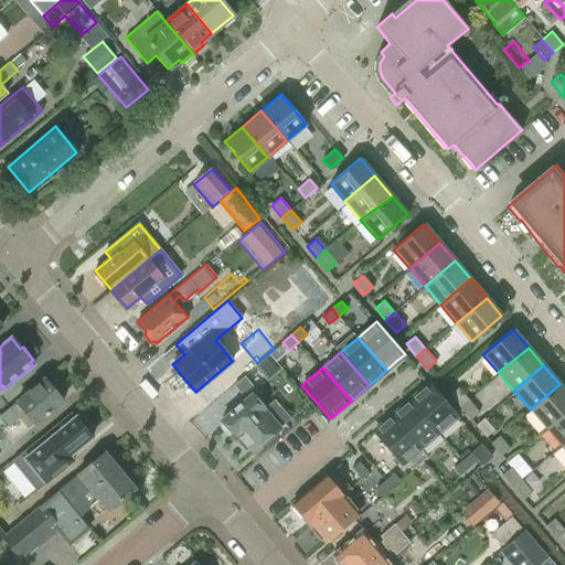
[(44,380),(10,407),(0,416),(9,426),(24,412),(35,424),(63,402),(44,380)]
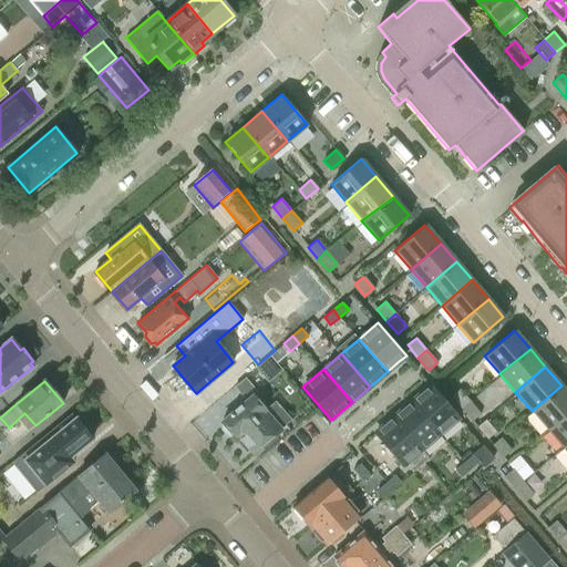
[(424,390),(408,404),(436,437),(453,423),(459,418),(431,384),(424,390)]
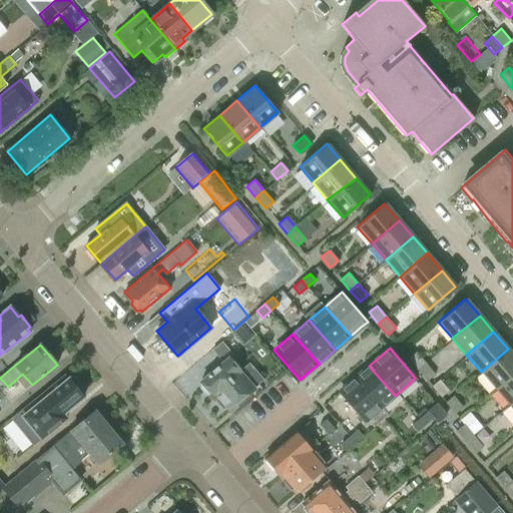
[(496,391),(512,376),(512,355),(508,349),(481,372),(496,391)]
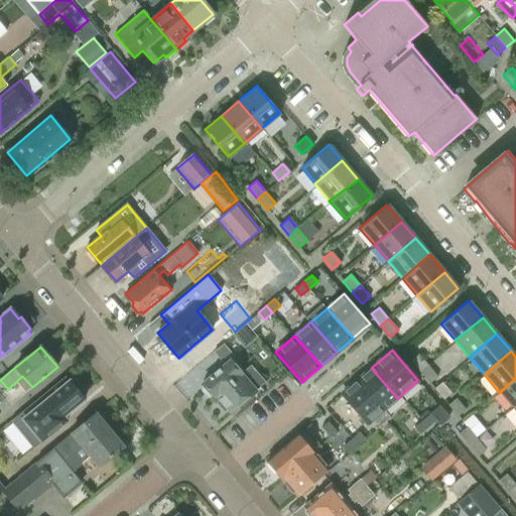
[(410,361),(419,372),(427,365),(418,354),(410,361)]
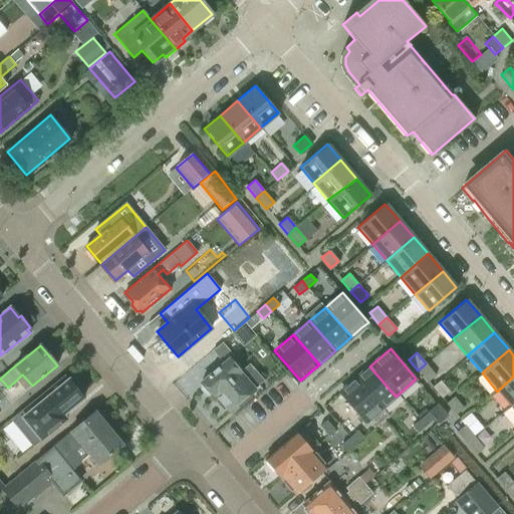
[(215,393),(229,410),(245,397),(264,380),(250,363),(240,371),(229,358),(202,380),(203,382),(202,383),(202,389),(207,395),(211,395),(212,393),(213,395),(215,393)]
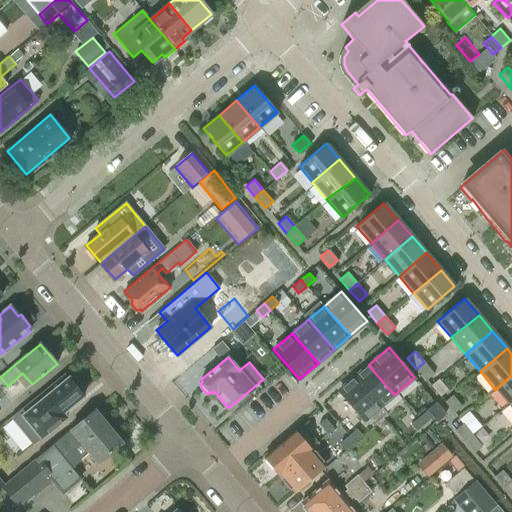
[(434,374),(424,362),(416,369),(426,380),(434,374)]
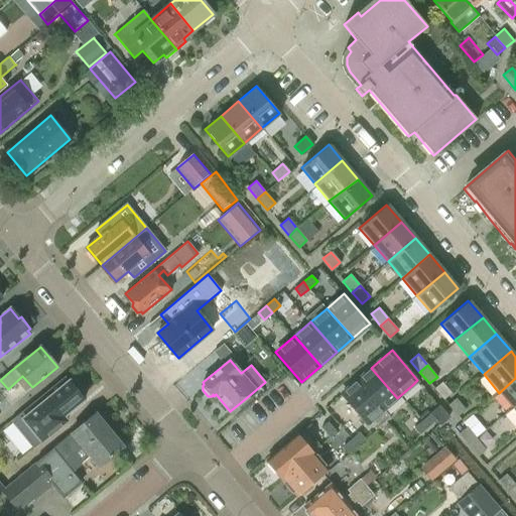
[(371,368),(355,382),(381,412),(397,398),(371,368)]
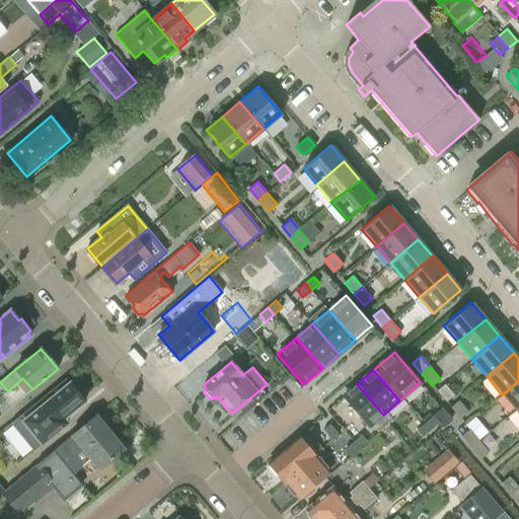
[(66,378),(10,423),(33,451),(67,424),(63,419),(84,401),(82,398),(84,397),(74,384),(72,386),(66,378)]
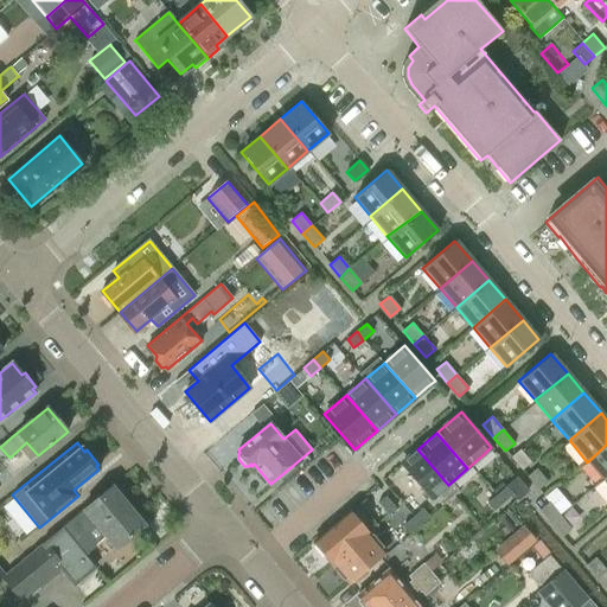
[(606,445),(587,462),(604,480),(606,477),(606,445)]
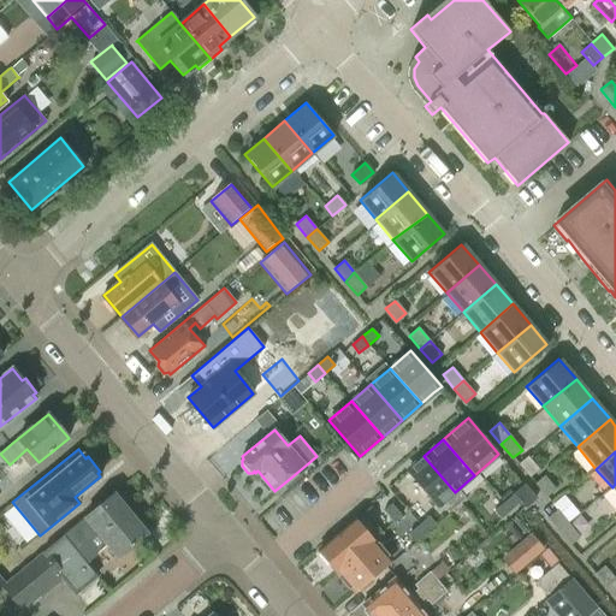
[(424,456),(406,471),(437,507),(455,492),(424,456)]
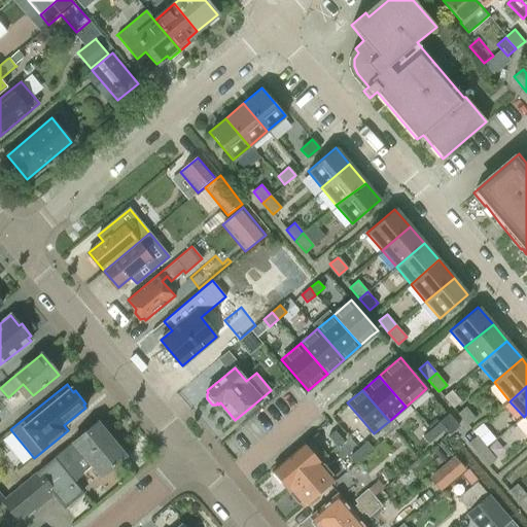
[(460,401),(451,390),(443,396),(453,408),(460,401)]
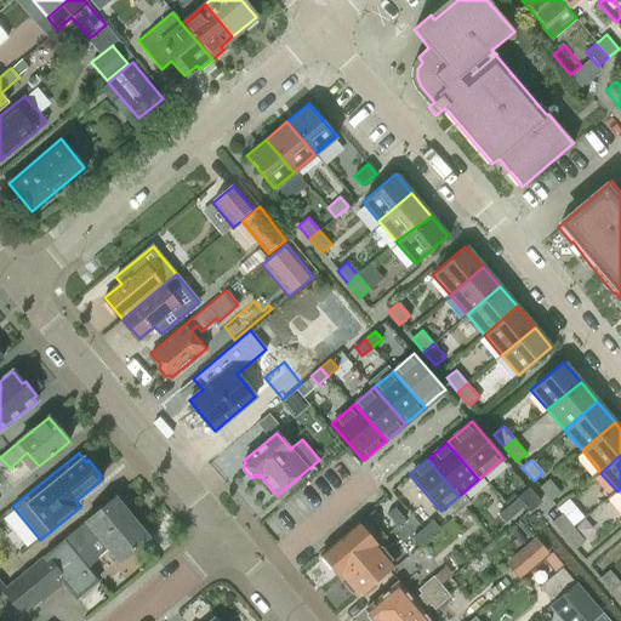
[(548,479),(539,488),(551,501),(560,493),(548,479)]
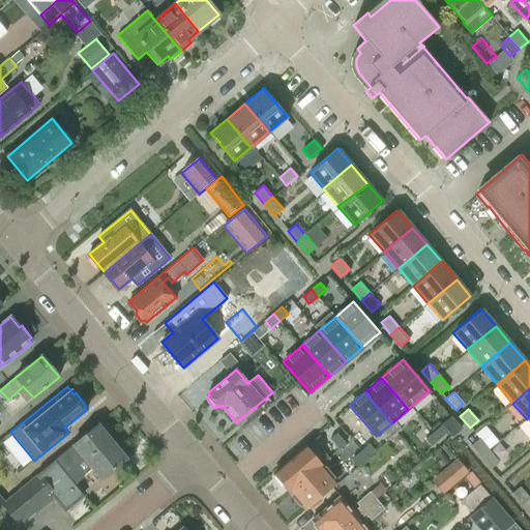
[(96,423),(16,491),(2,502),(19,522),(52,494),(63,508),(82,493),(74,482),(91,467),(100,478),(125,458),(108,437),(110,432),(101,420),(97,424),(96,423)]
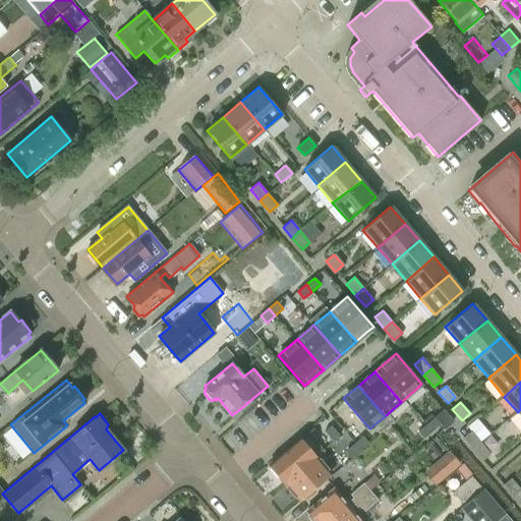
[(435,417),(426,424),(432,431),(441,424),(435,417)]
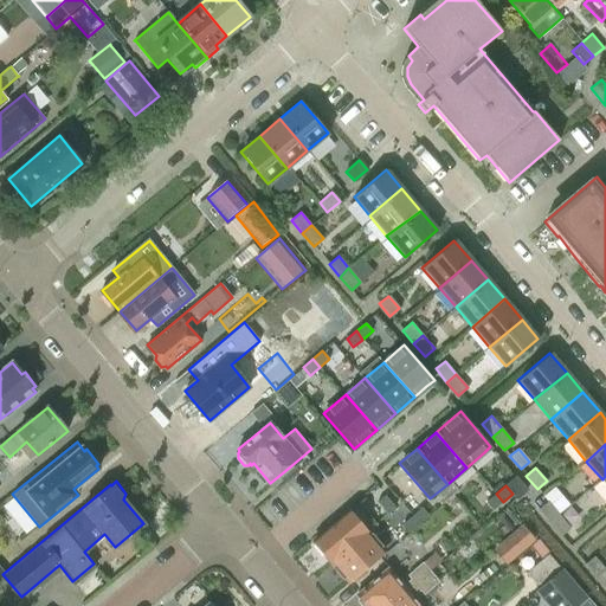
[(496,494),(487,502),(492,510),(503,502),(496,494)]
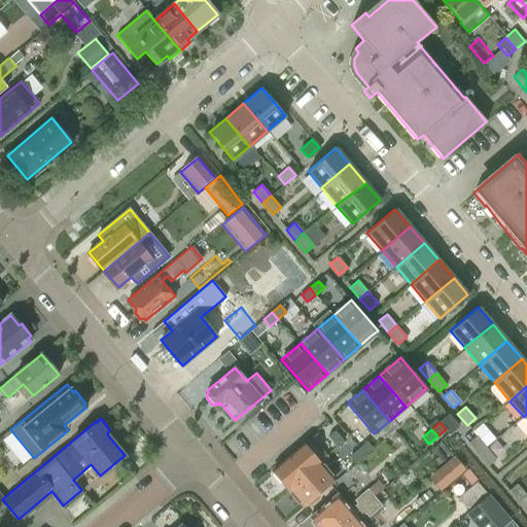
[(335,430),(327,436),(336,447),(340,444),(343,441),(335,430)]
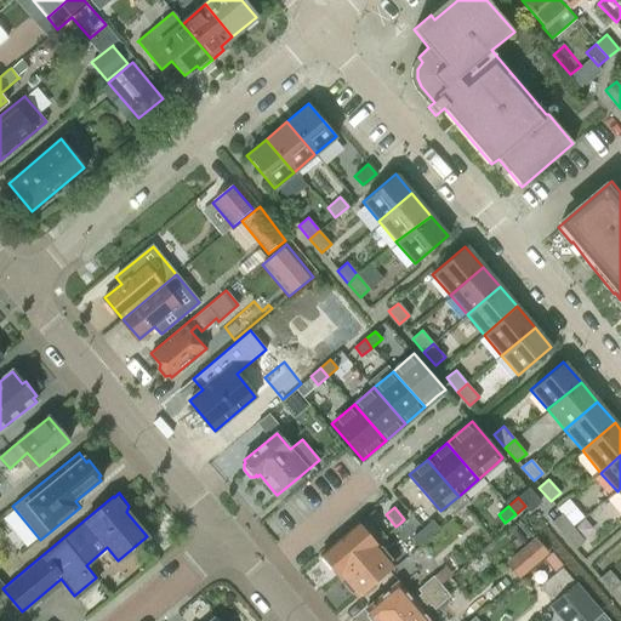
[(366,514),(319,554),(340,577),(379,545),(386,537),(366,514)]
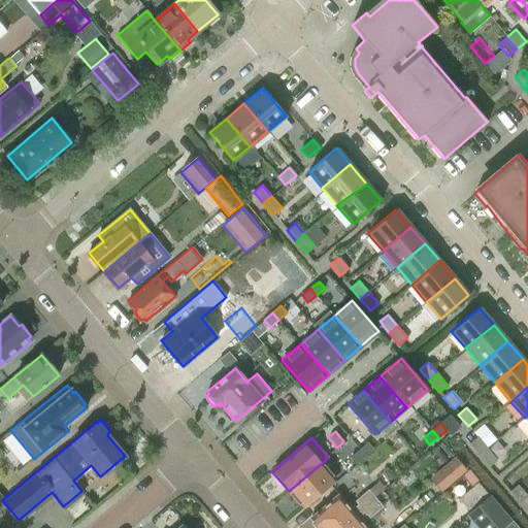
[(469,443),(479,455),(487,449),(477,437),(469,443)]
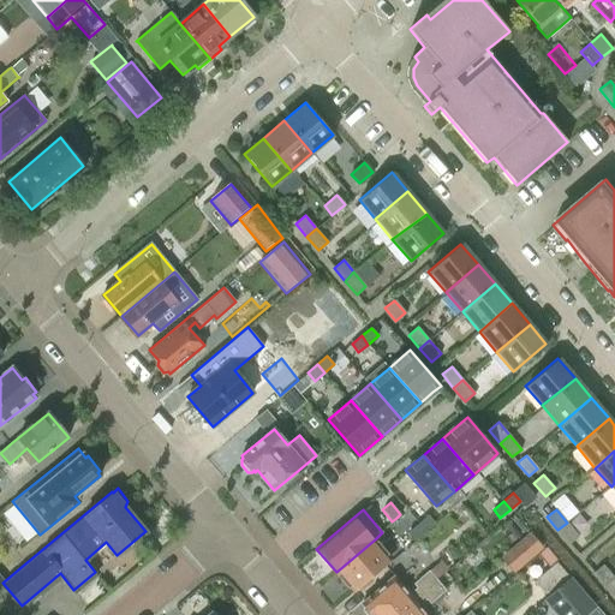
[(418,524),(424,531),(435,524),(428,515),(418,524)]
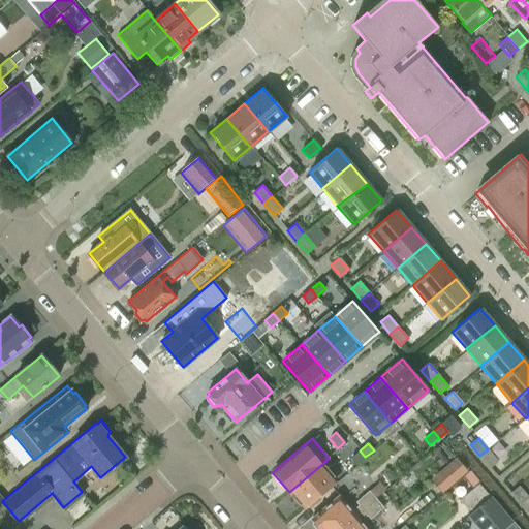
[(498,461),(488,449),(479,456),(490,468),(498,461)]
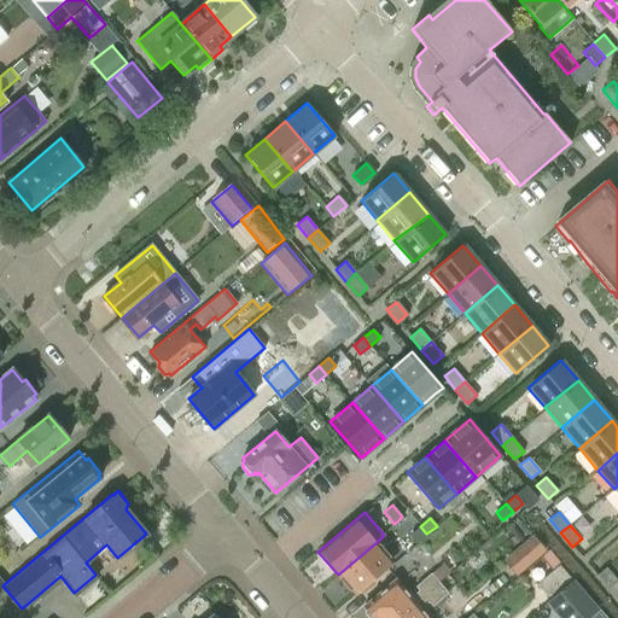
[(420,526),(410,535),(417,542),(426,534),(420,526)]
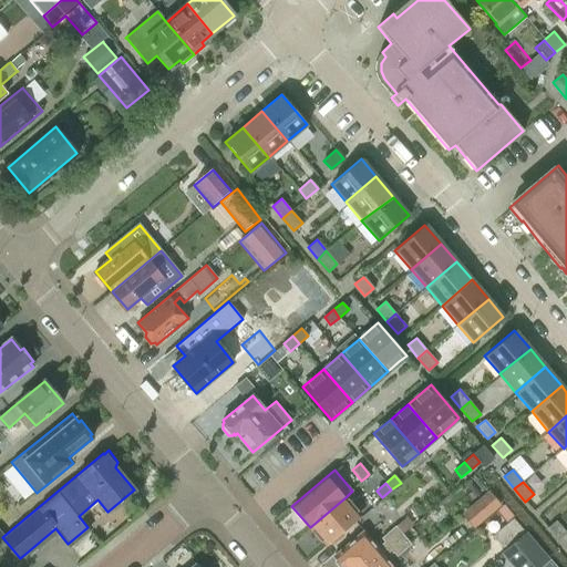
[(488,490),(461,514),(473,529),(496,511),(502,505),(492,494),(488,490)]
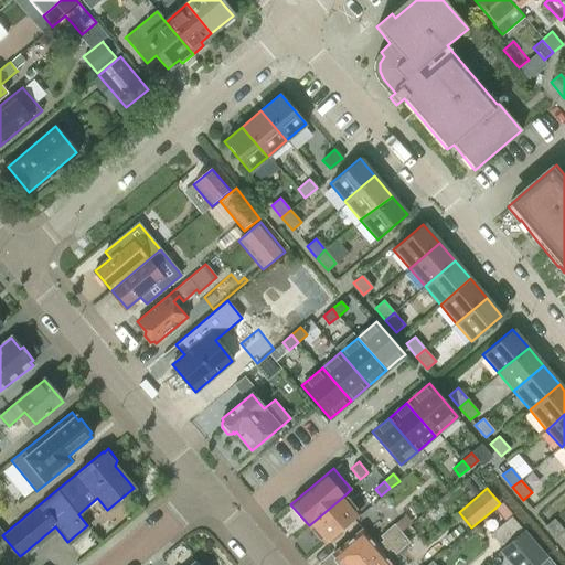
[(344,496),(309,525),(324,543),(360,513),(344,496)]
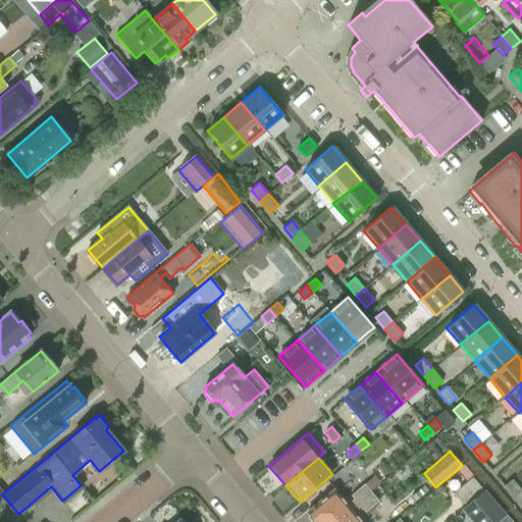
[(467,481),(454,492),(465,506),(483,490),(472,477),(467,481)]
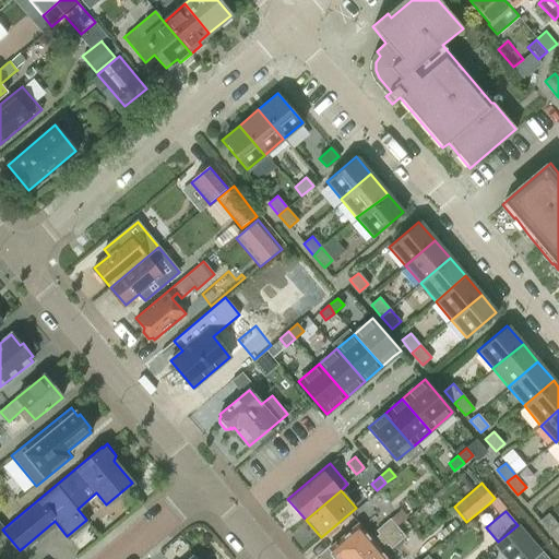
[(539,521),(549,533),(558,525),(548,513),(539,521)]
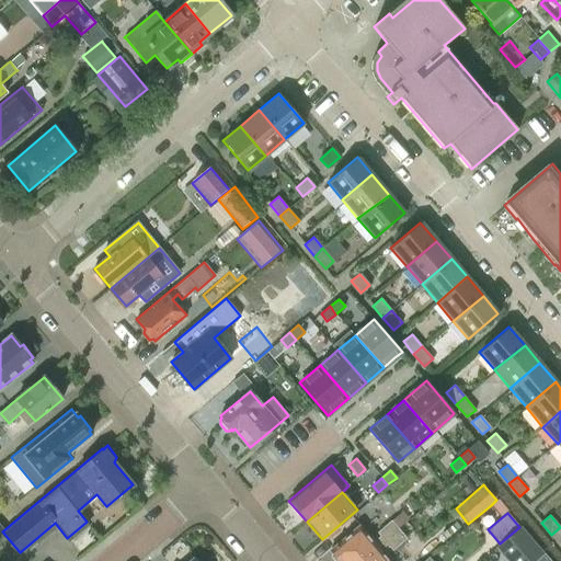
[(341,559),(342,560),(359,560),(379,545),(399,527),(391,518),(377,530),(381,536),(375,540),(361,524),(332,549),(334,551),(333,556),(336,559),(341,559)]
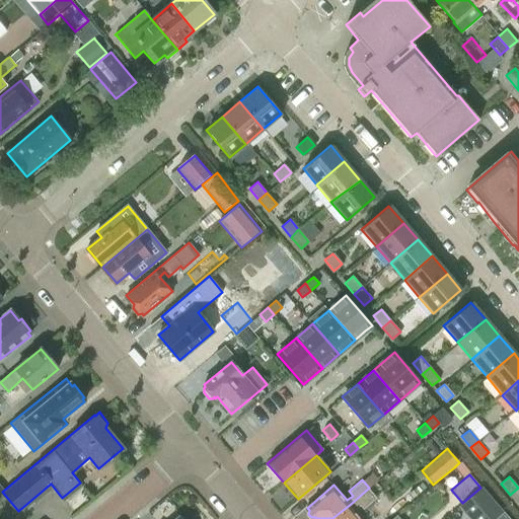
[(351,504),(332,518),(362,518),(355,509),(360,504),(364,508),(377,497),(369,488),(351,504)]
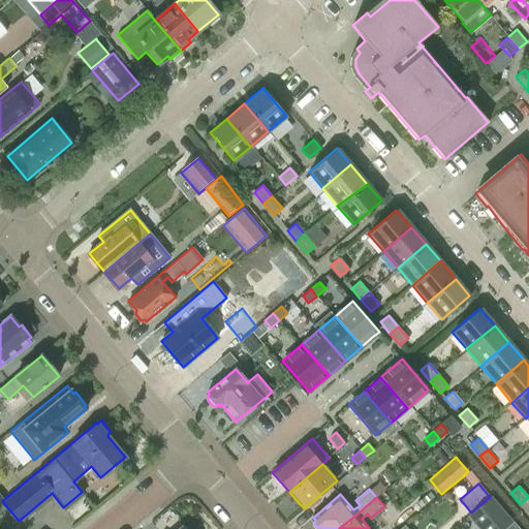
[(528,497),(520,504),(528,514),(528,497)]
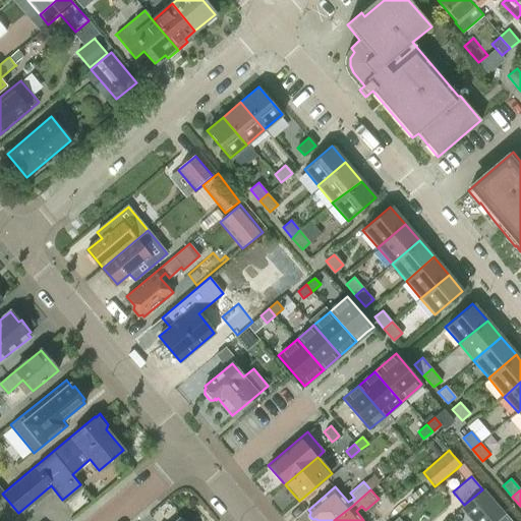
[(481,490),(462,507),(473,520),(496,520),(503,516),(481,490)]
